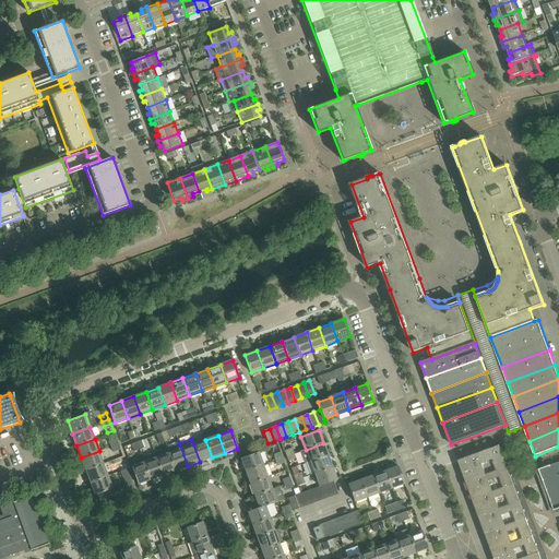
[(205,440),(193,444),(200,462),(212,458),(205,440)]
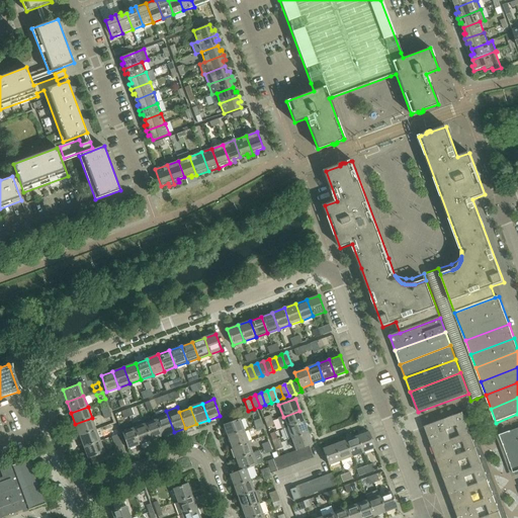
[(163,436),(174,432),(166,411),(155,415),(157,420),(163,436)]
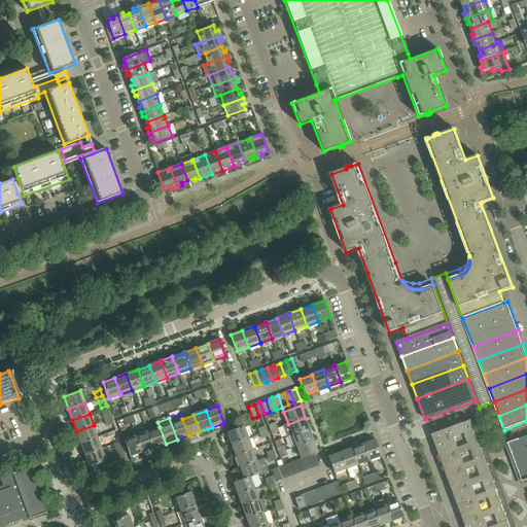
[(305,418),(288,424),(282,426),(286,437),(292,435),(309,429),(305,418)]
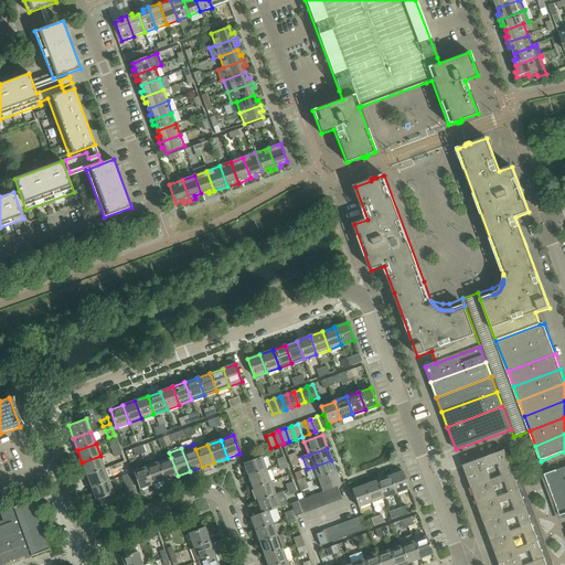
[(470,487),(513,471),(505,450),(462,466),(470,487)]
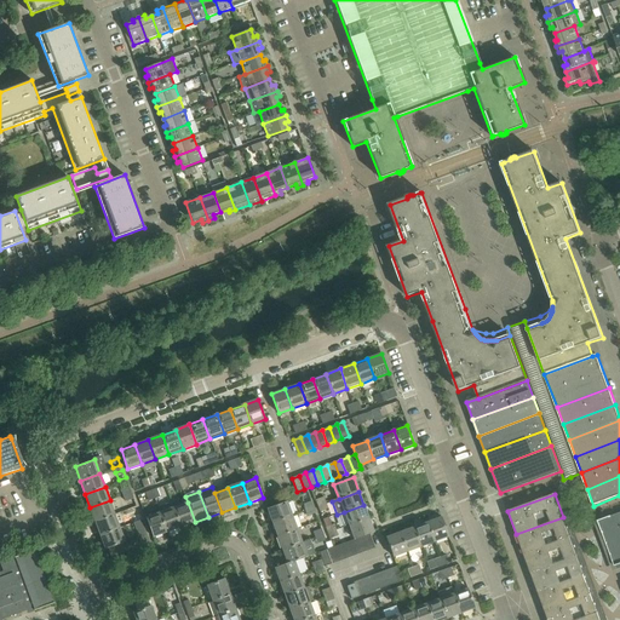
[(90,507),(96,522),(115,515),(110,500),(90,507)]
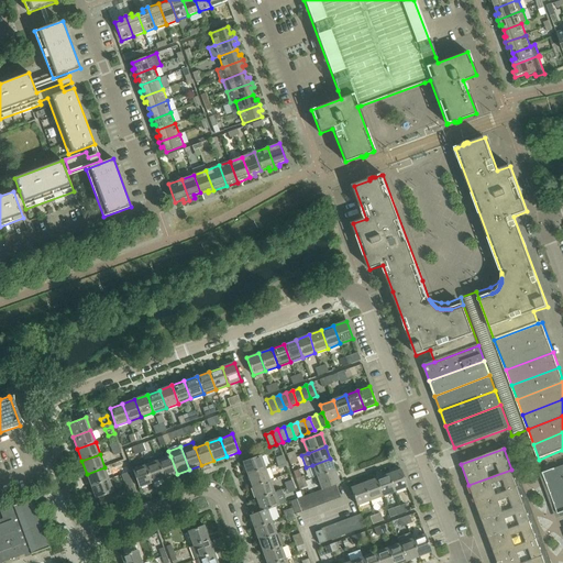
[(243,462),(247,475),(265,468),(261,455),(243,462)]
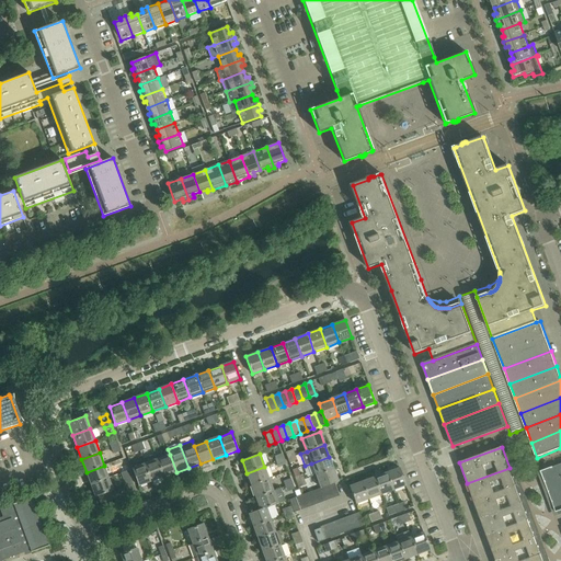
[(142,459),(145,464),(151,482),(163,477),(157,459),(156,455),(142,459)]
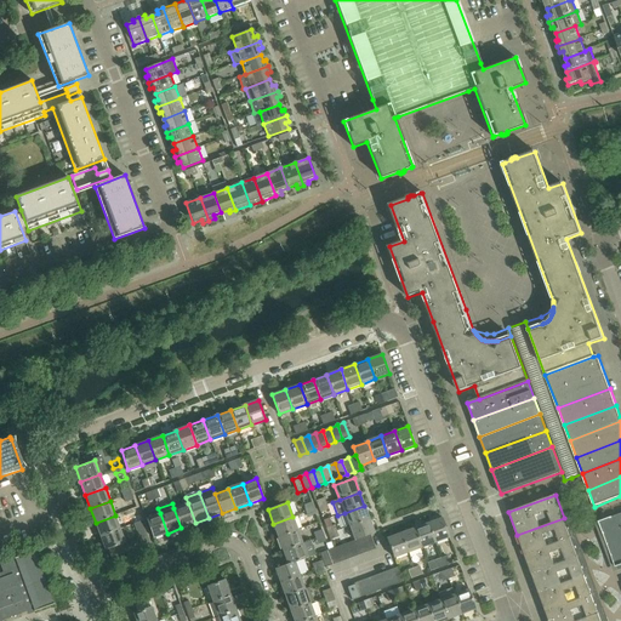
[(188,503),(174,508),(181,528),(195,523),(188,503)]
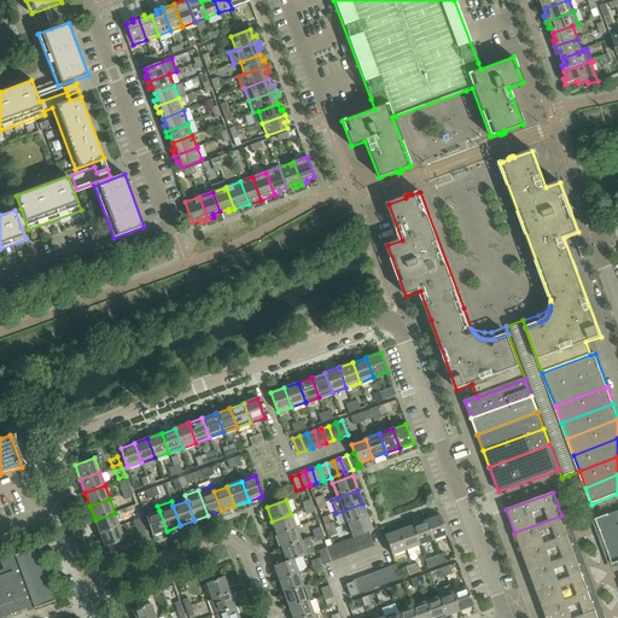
[(362,503),(343,511),(348,524),(367,517),(362,503)]
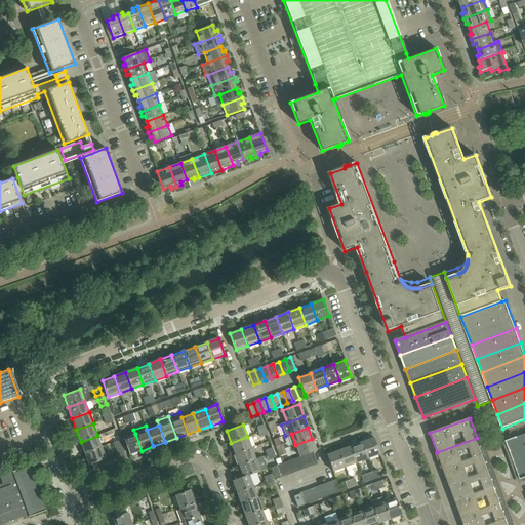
[(129,455),(142,451),(135,434),(123,439),(129,455)]
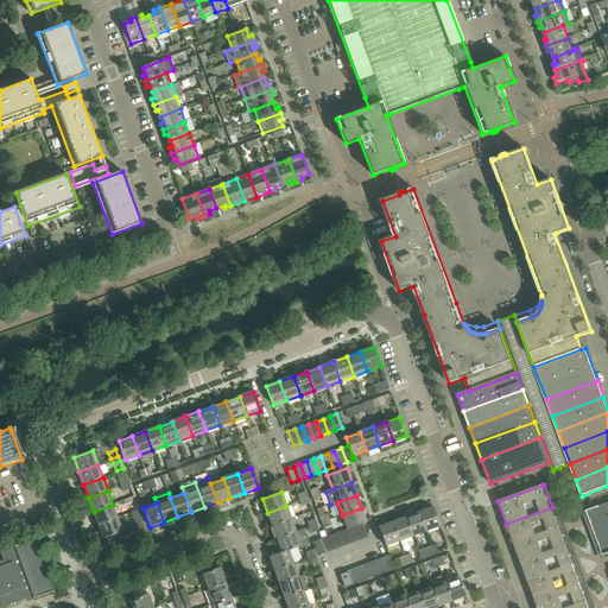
[(607,502),(587,511),(603,555),(607,553),(607,502)]
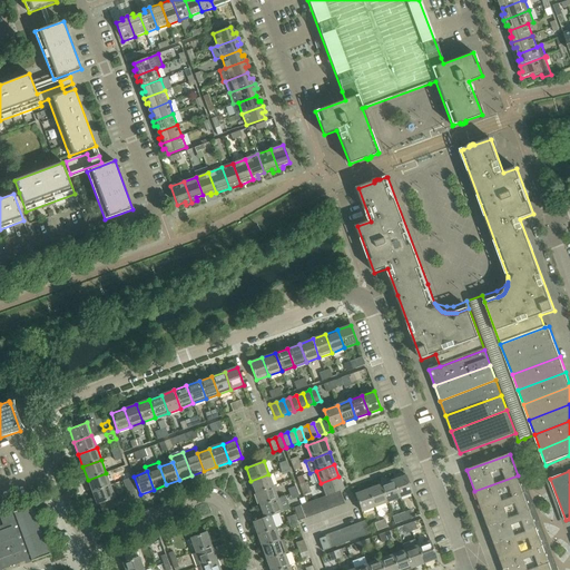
[(88,480),(92,492),(110,485),(106,473),(88,480)]
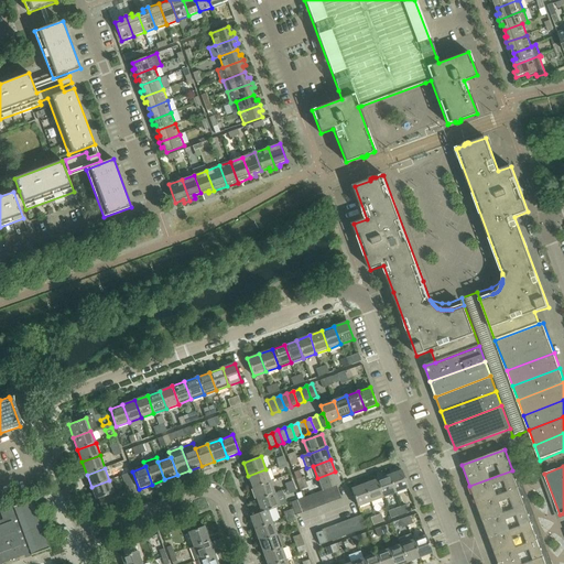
[(266,469),(248,476),(252,488),(270,481),(266,469)]
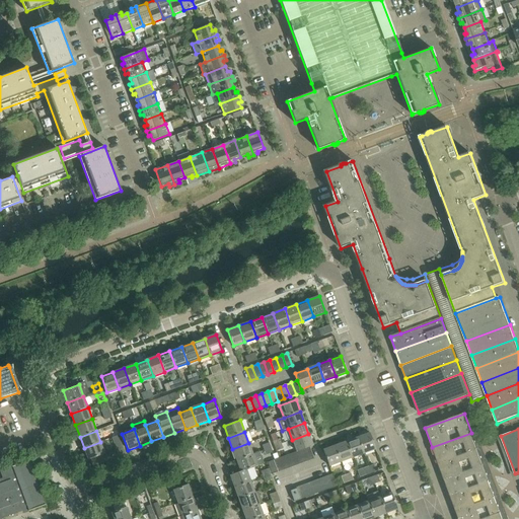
[(370,433),(358,437),(364,453),(376,449),(370,433)]
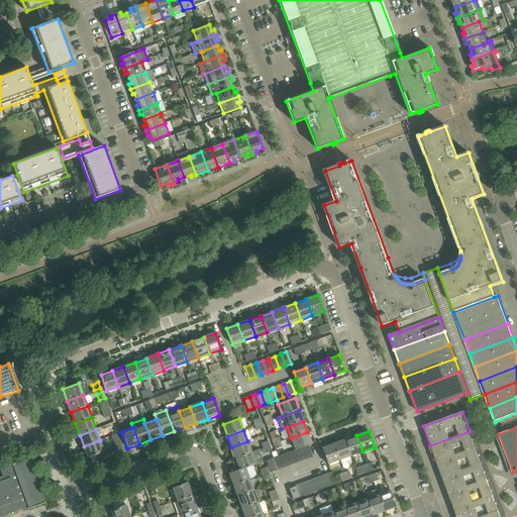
[(475,447),(470,431),(430,445),(436,461),(475,447)]
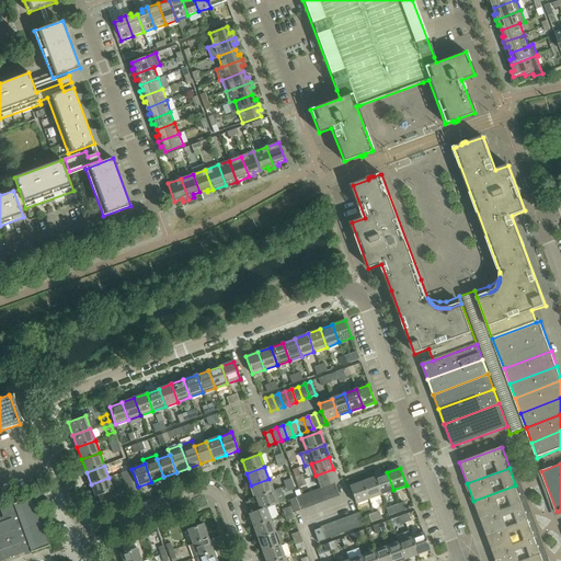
[(338,482),(333,469),(316,476),(320,489),(322,488),(329,485),(334,483),(338,482)]
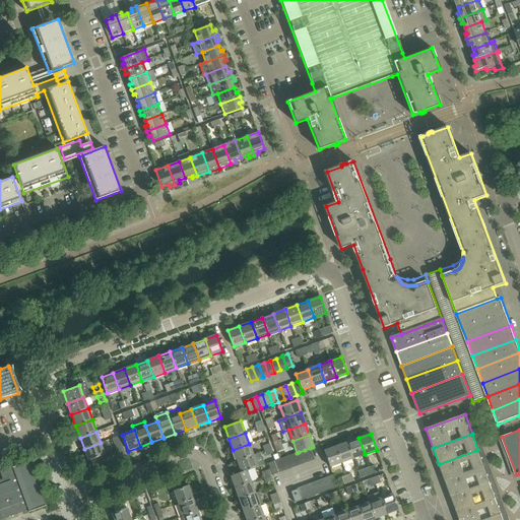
[(359,438),(347,443),(353,458),(365,454),(359,438)]
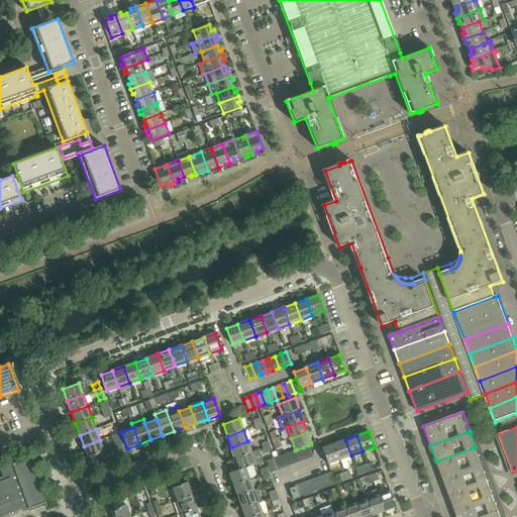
[(100,440),(84,446),(88,458),(90,457),(93,464),(107,459),(100,440)]
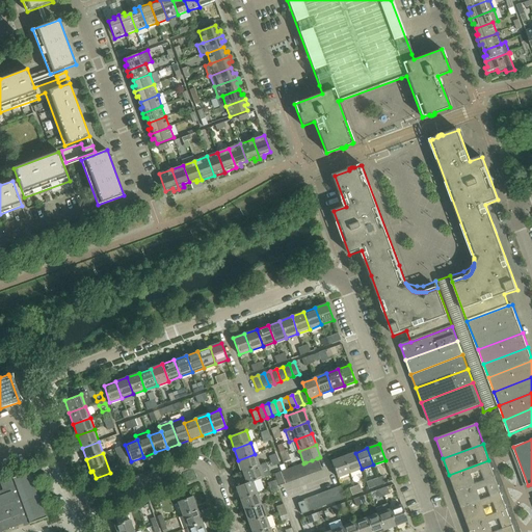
[(355,453),(344,457),(349,474),(362,469),(355,453)]
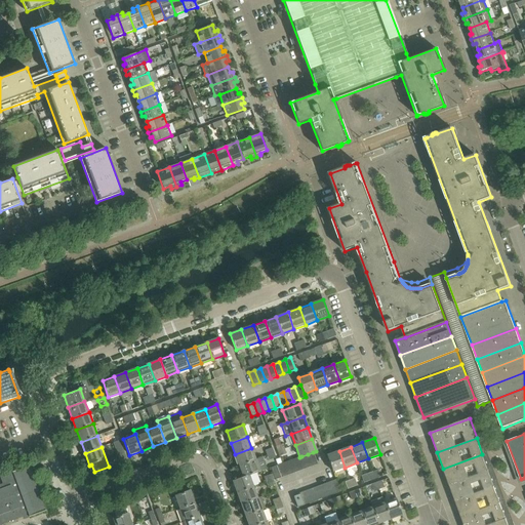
[(235,454),(240,466),(255,459),(251,448),(235,454)]
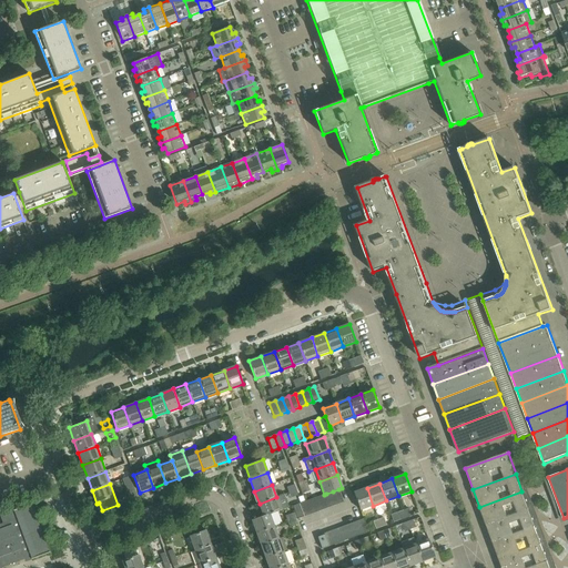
[(361,510),(373,506),(367,488),(354,493),(361,510)]
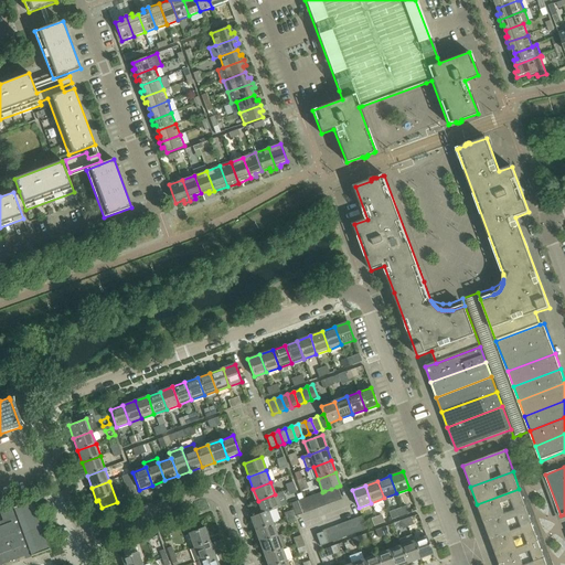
[(337,487),(331,489),(336,502),(341,500),(337,487)]
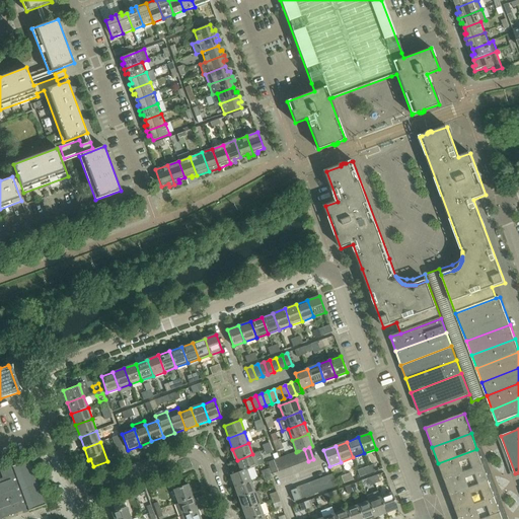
[(302,463),(308,461),(304,449),(298,451),(302,463)]
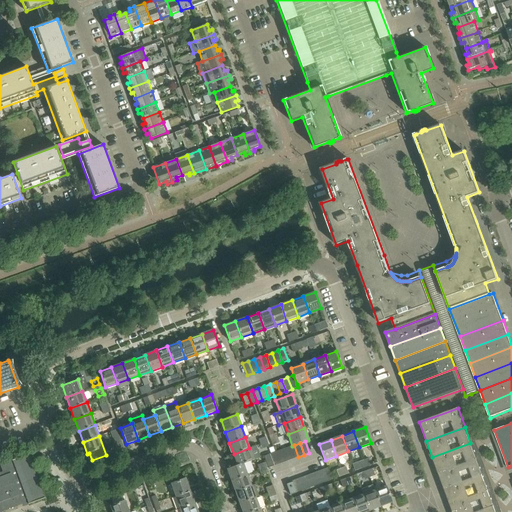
[(470,443),(432,457),(438,473),(476,459),(470,443)]
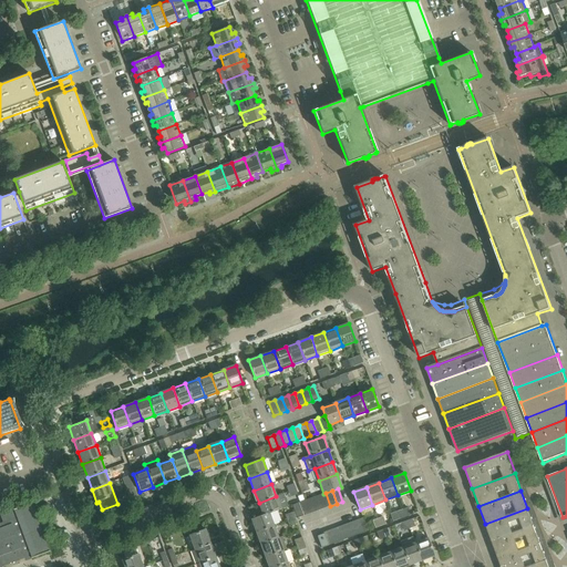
[(323,508),(330,506),(326,493),(323,494),(319,495),(323,508)]
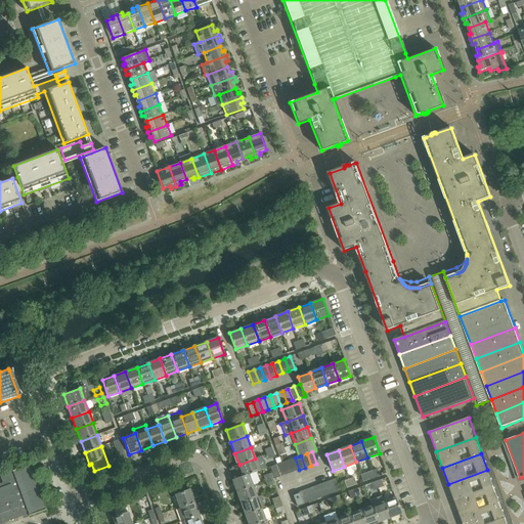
[(293,472),(299,470),(295,457),(289,461),(293,472)]
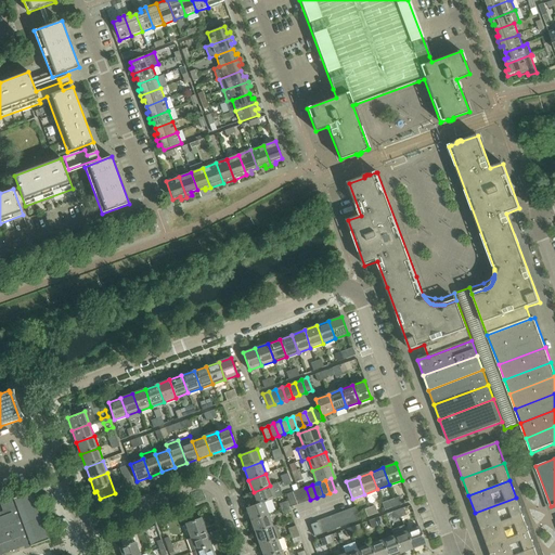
[(254,492),(258,505),(263,503),(275,499),(270,486),(254,492)]
